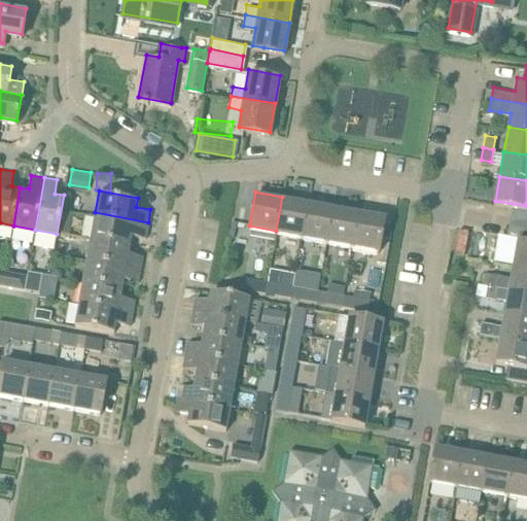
[(282,197),(276,231),(302,235),(307,201),(282,197)]
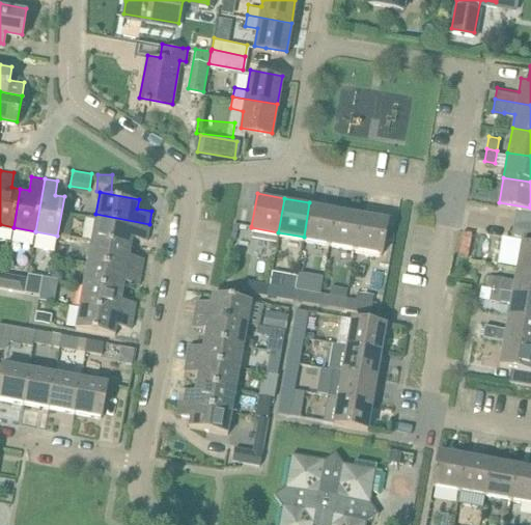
[(309,202),(304,237),(329,242),(335,208),(309,202)]
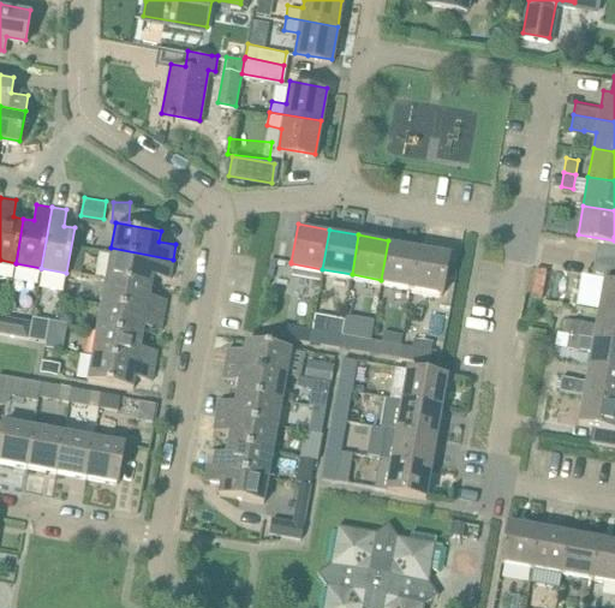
[(388,240),(381,280),(411,285),(418,245),(388,240)]
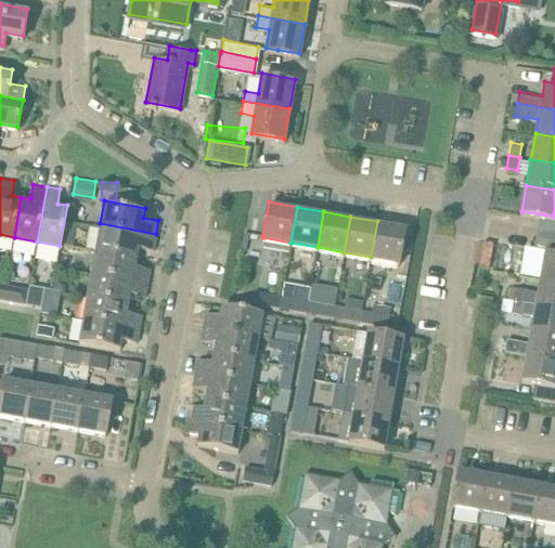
[(377,221),(371,257),(399,262),(405,226),(377,221)]
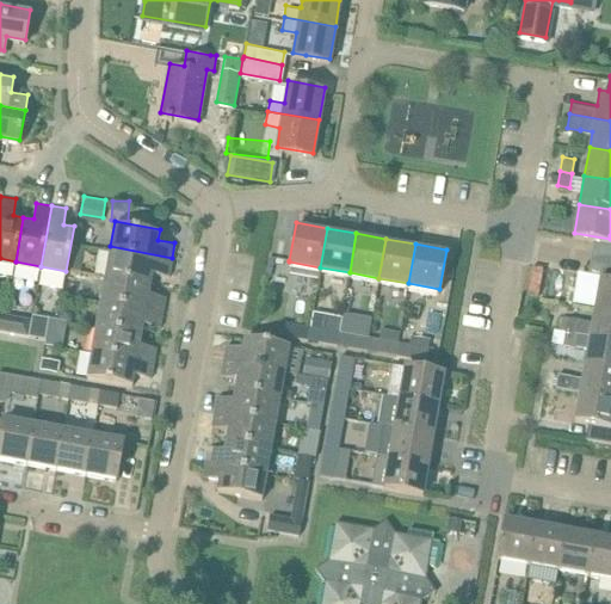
[(168,272),(172,258),(110,246),(105,272),(150,279),(153,270),(168,272)]
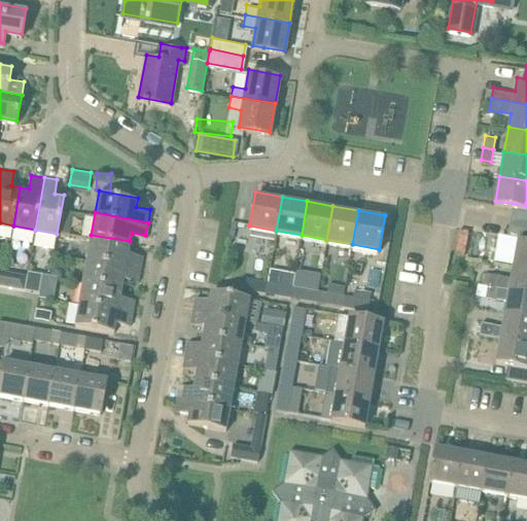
[(128,250),(130,241),(91,235),(88,256),(140,266),(142,253),(128,250)]
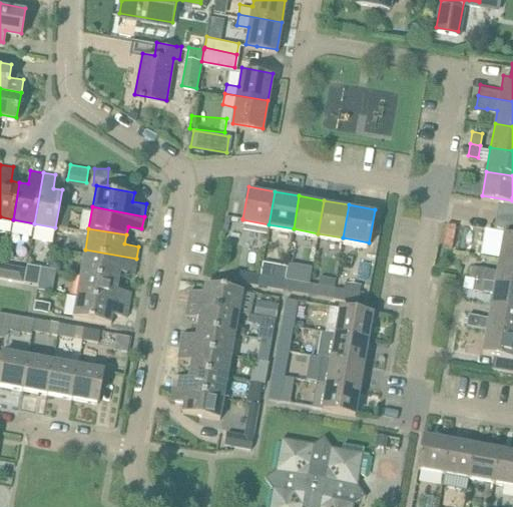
[(512,231),(504,230),(500,255),(512,257),(512,231)]
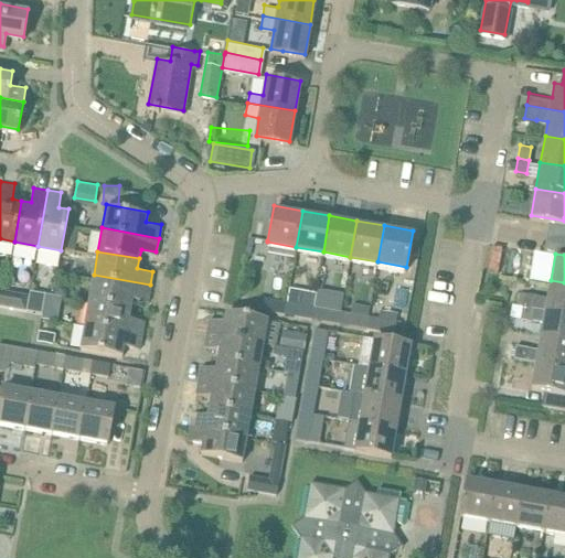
[(148,299),(150,285),(94,275),(89,298),(130,306),(132,296),(148,299)]
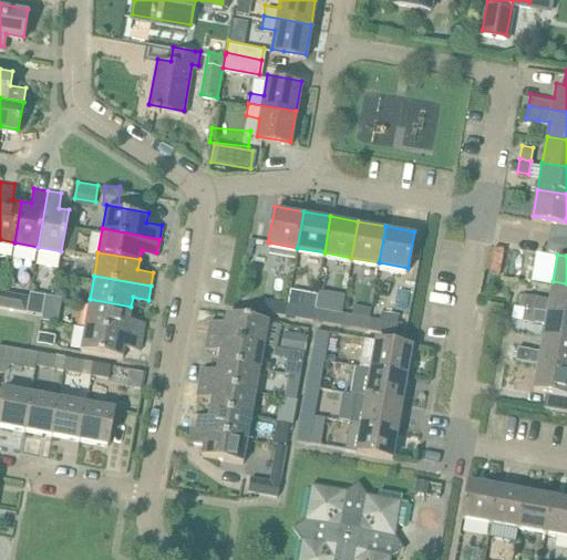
[(55,281),(53,292),(62,293),(61,294),(65,296),(66,288),(62,282),(55,281)]
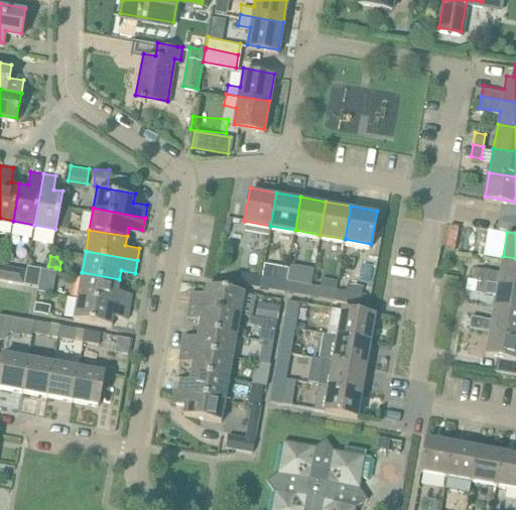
[(478,276),(515,282),(515,258),(503,256),(500,270),(490,268),(490,267),(480,265),(478,276)]
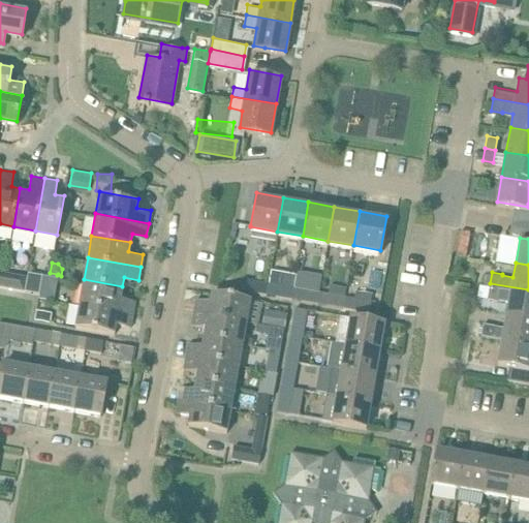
[(271,266),(269,280),(278,281),(276,293),(292,296),(294,284),(289,283),(291,270),(280,268),(271,266)]
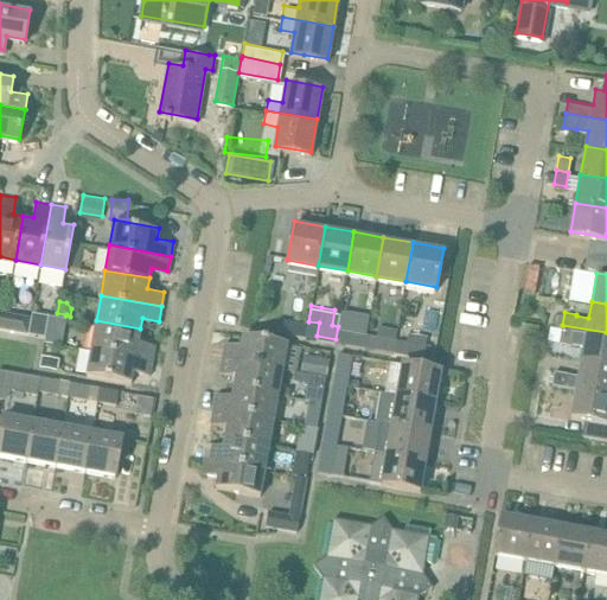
[(31,312),(6,307),(2,325),(27,330),(31,312)]
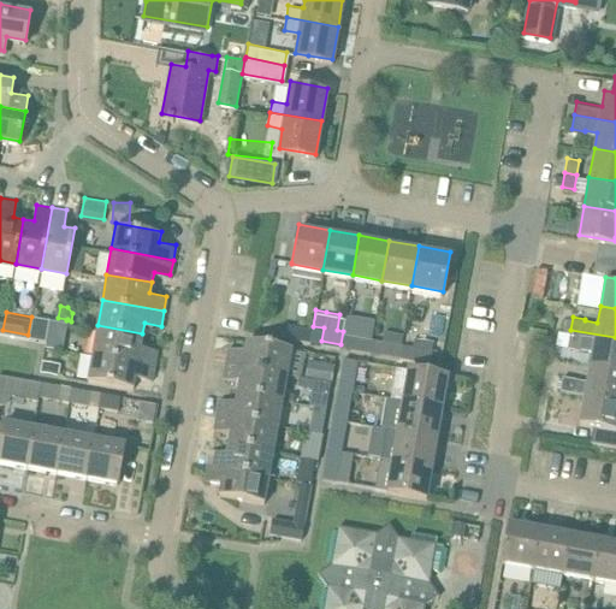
[(33,313),(31,317),(28,335),(46,338),(47,330),(49,315),(33,313)]
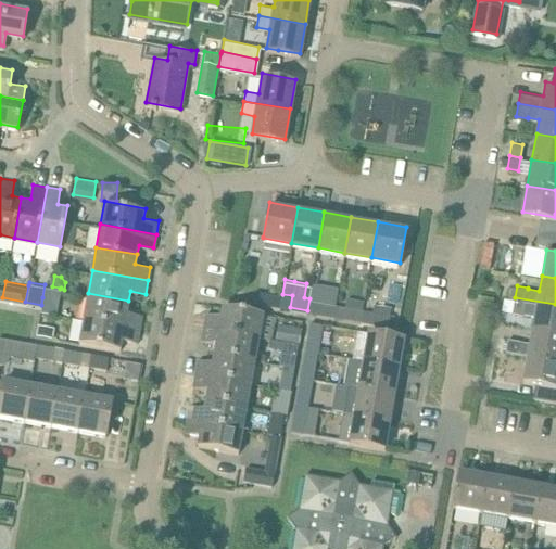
[(265,291),(263,302),(280,305),(282,294),(265,291)]
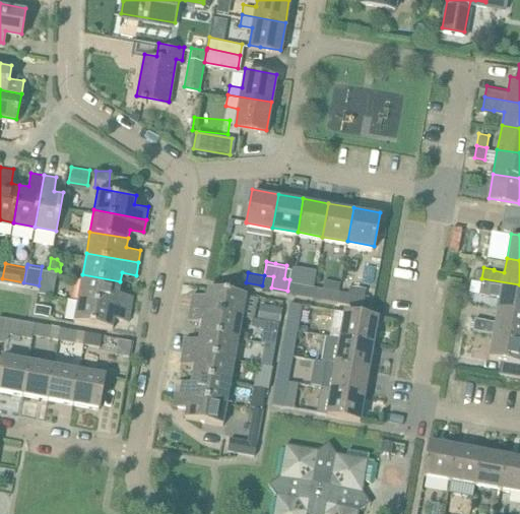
[(119,291),(120,281),(82,274),(78,297),(130,306),(132,293),(119,291)]
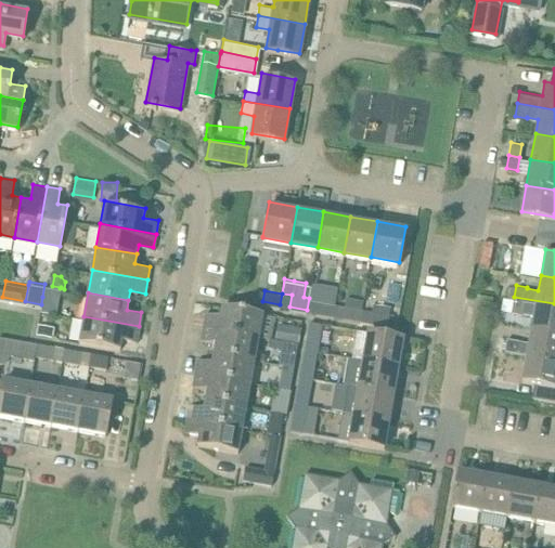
[(344,304),(345,304),(343,316),(360,320),(364,298),(346,295),(344,304)]
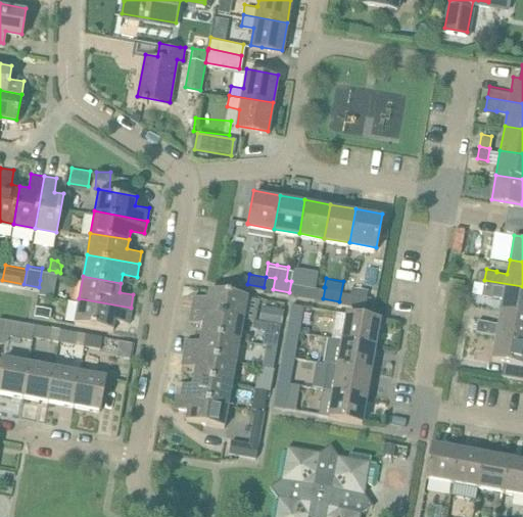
[(39,287),(38,291),(50,293),(52,282),(40,280),(39,287)]
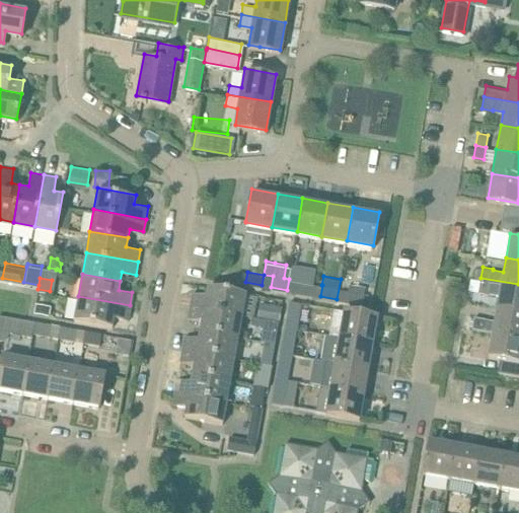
[(499,293),(497,306),(518,309),(518,284),(480,278),(478,290),(499,293)]
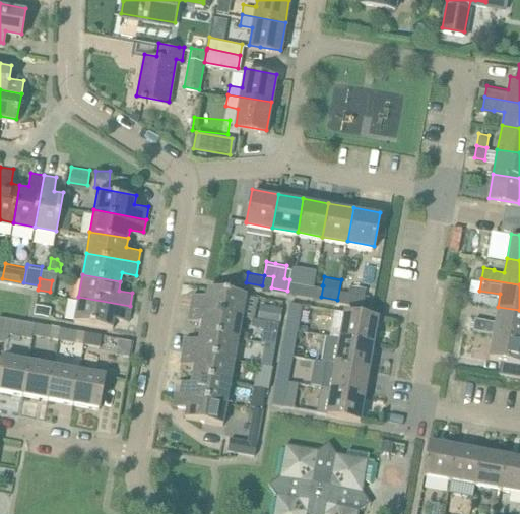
[(296,292),(313,295),(315,283),(298,281),(296,292)]
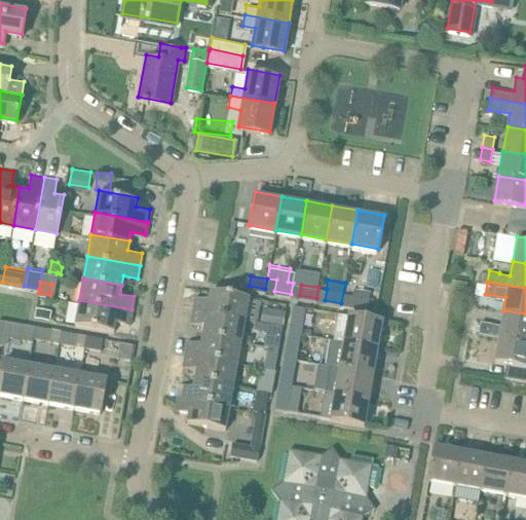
[(195,294),(193,307),(245,317),(249,294),(211,288),(209,297),(195,294)]
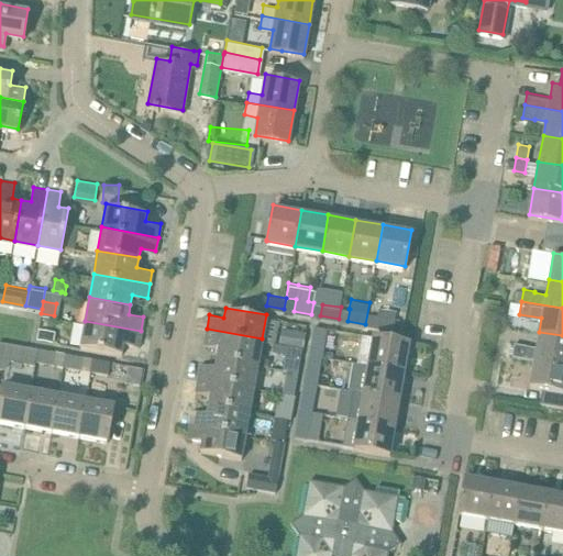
[(375,325),(393,329),(395,317),(377,313),(375,325)]
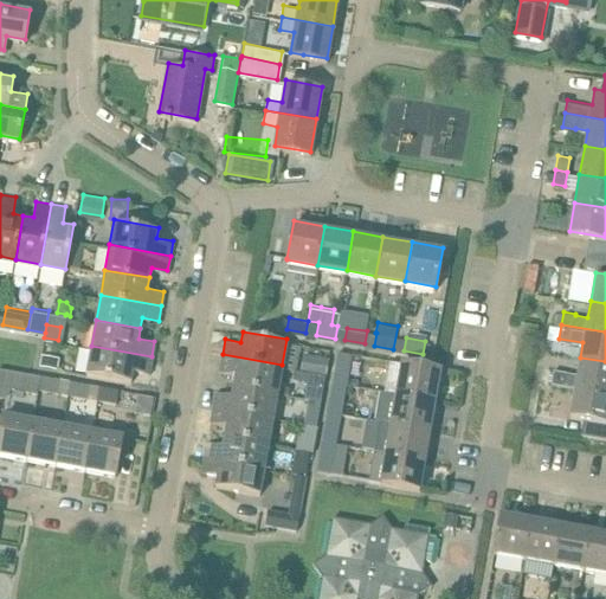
[(149,371),(152,356),(91,346),(86,371),(130,379),(133,368),(149,371)]
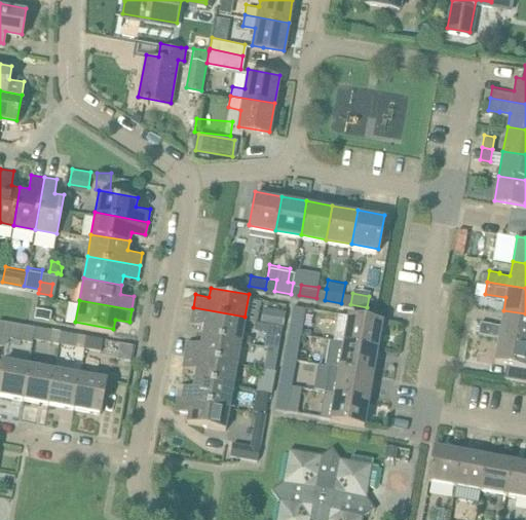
[(36,304),(35,313),(49,317),(51,307),(36,304)]
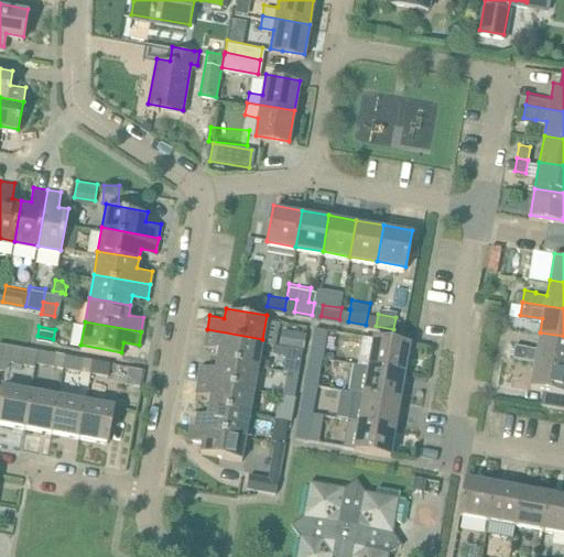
[(262,339),(207,329),(204,343),(219,346),(217,356),(259,362),(262,339)]
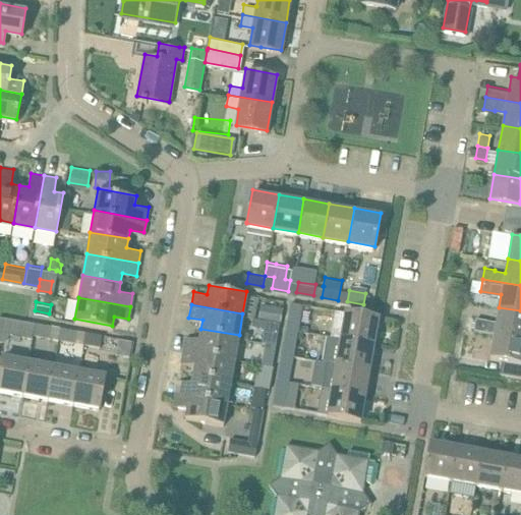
[(331,334),(340,336),(374,341),(379,316),(345,309),(336,307),(331,334)]
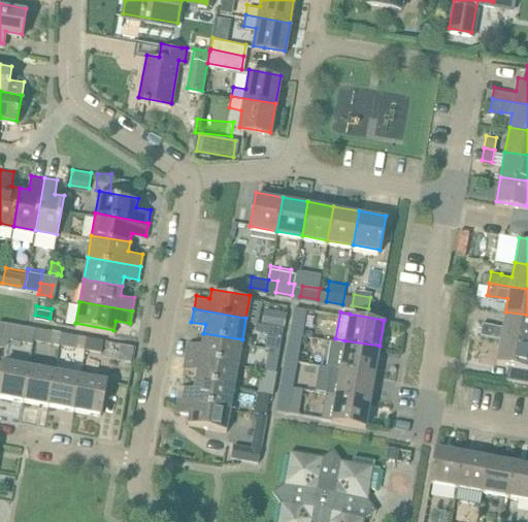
[(501,336),(527,340),(527,315),(505,312),(503,323),(483,320),(480,331),(501,335),(501,336)]
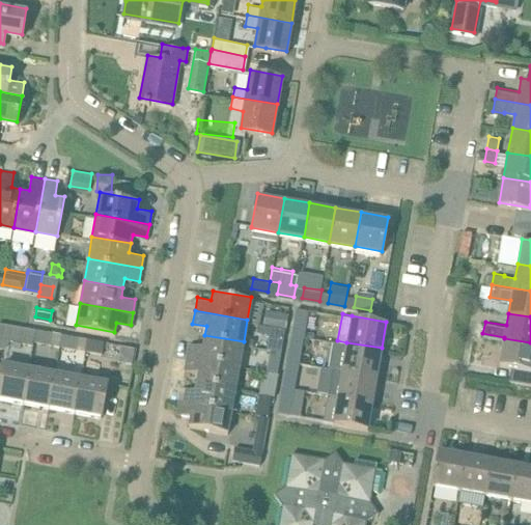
[(306,318),(295,315),(291,332),(303,334),(306,318)]
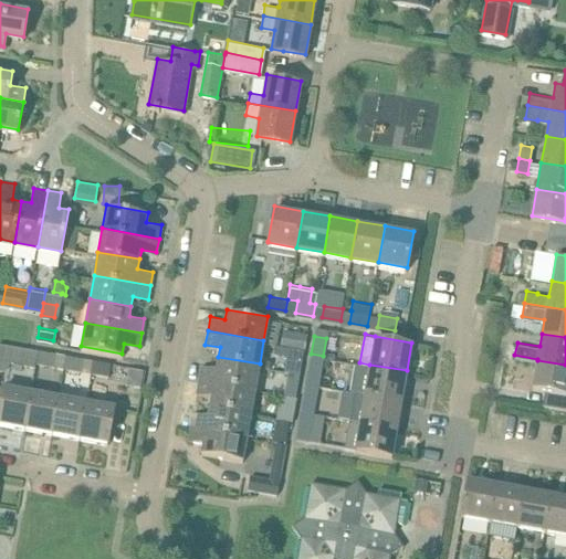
[(37,360),(35,360),(38,348),(0,340),(0,368),(1,368),(3,355),(37,361),(37,360)]
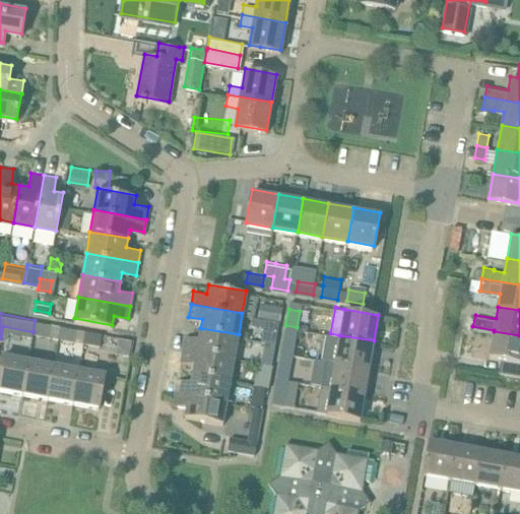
[(58,337),(58,335),(60,324),(35,320),(33,331),(34,331),(34,332),(58,337)]
